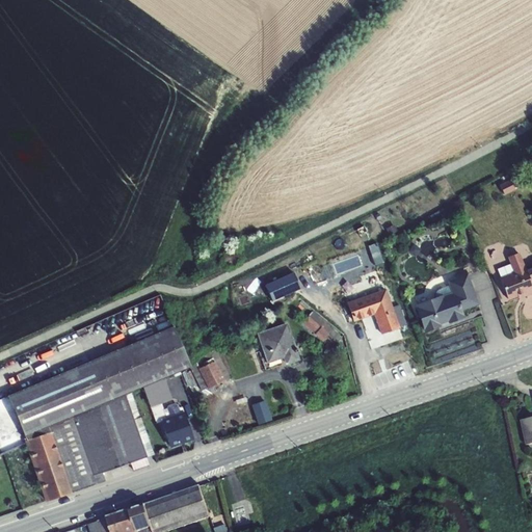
[(511,180),(500,185),(504,194),(515,189),(511,180)]
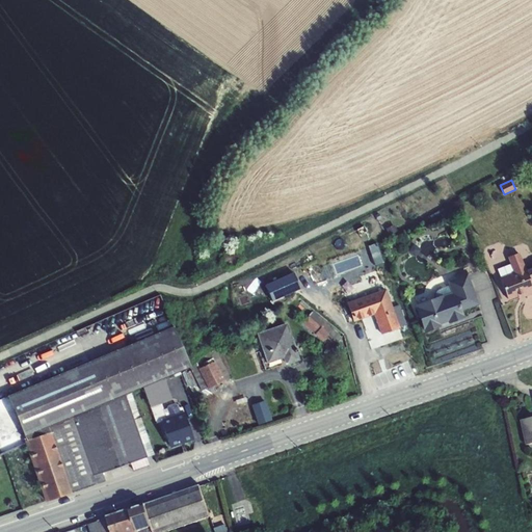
[(513,271),(500,276),(508,299),(519,295),(520,298),(531,293),(531,285),(529,278),(526,269),(520,253),(508,257),(513,271)]
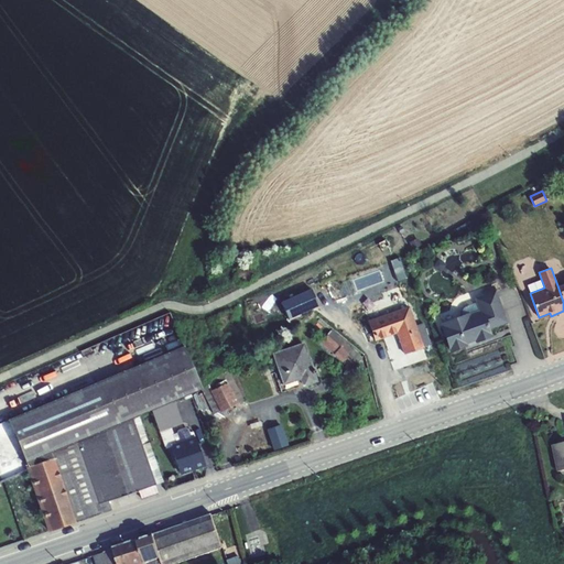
[(505,321),(495,291),(477,299),(478,302),(481,312),(469,316),(468,313),(463,314),(443,321),(445,325),(442,326),(449,349),(466,345),(465,342),(476,338),(476,340),(491,335),(488,327),(505,321)]
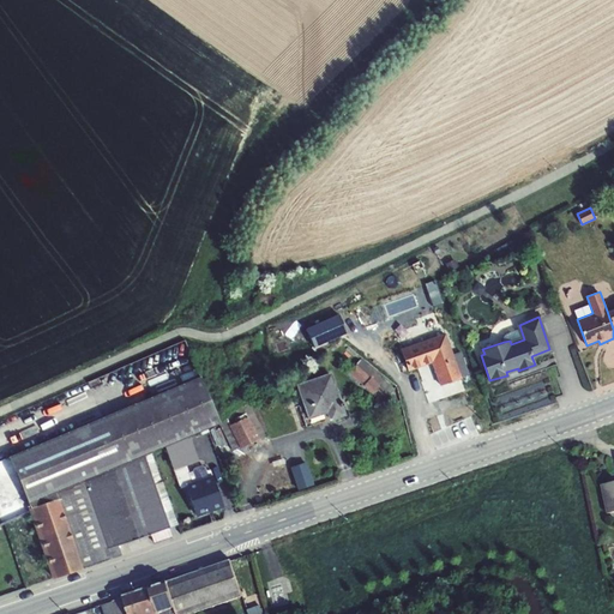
[(524,339),(521,329),(506,333),(504,337),(503,339),(504,342),(510,341),(511,344),(524,339)]
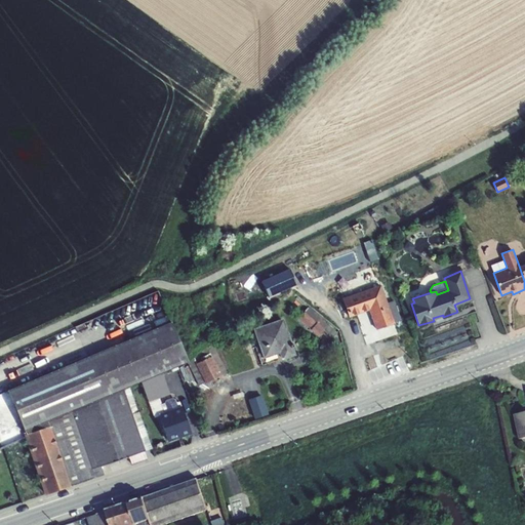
[(349,317),(369,310),(376,329),(394,323),(380,285),(342,299),(349,317)]
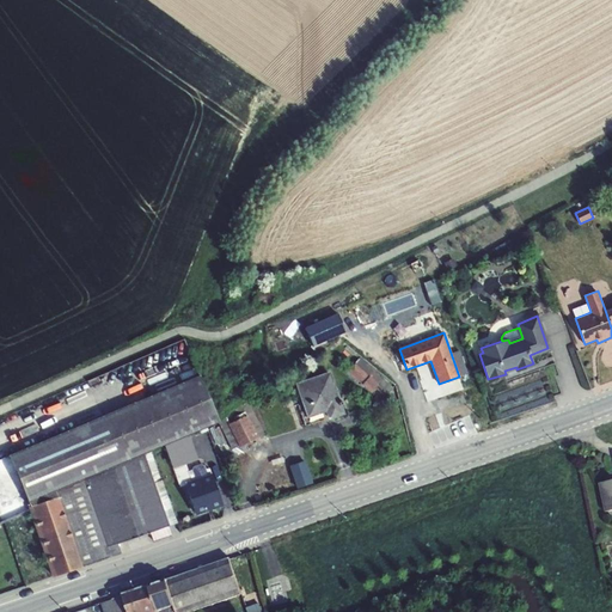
[(362,384),(372,391),(375,387),(386,396),(393,387),(360,359),(355,362),(356,362),(349,371),(362,384)]
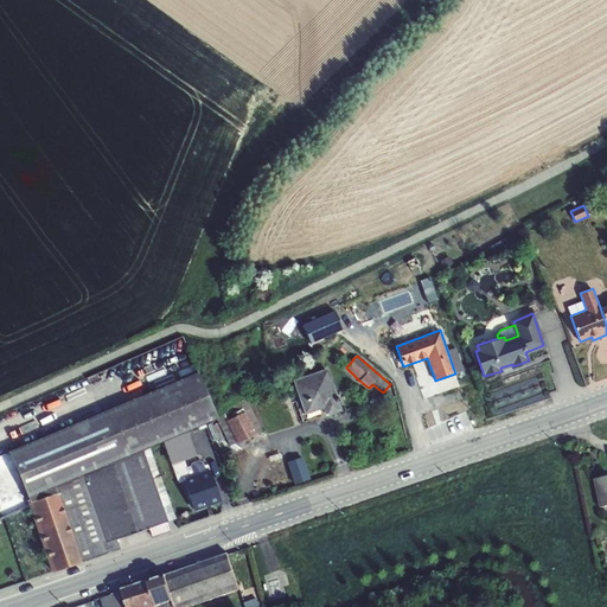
[(327,369),(294,381),(306,413),(324,408),(326,415),(342,410),(327,369)]
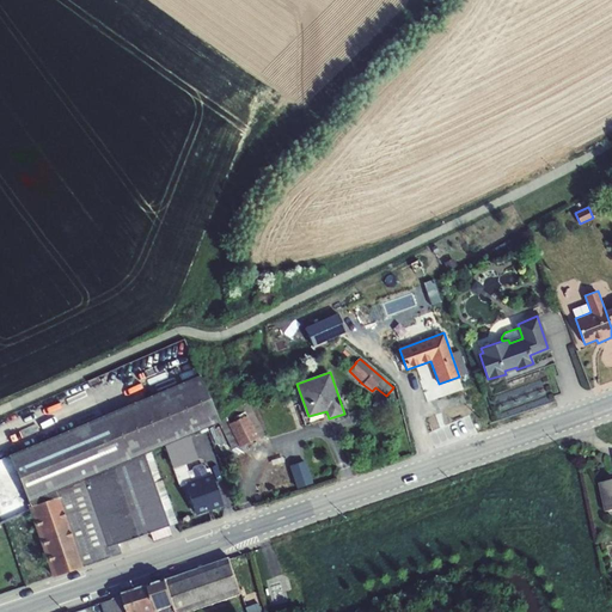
[(10,457),(30,506),(29,507),(54,576),(110,556),(108,546),(118,543),(151,531),(169,525),(144,453),(152,450),(165,444),(188,435),(219,421),(200,375),(10,457)]
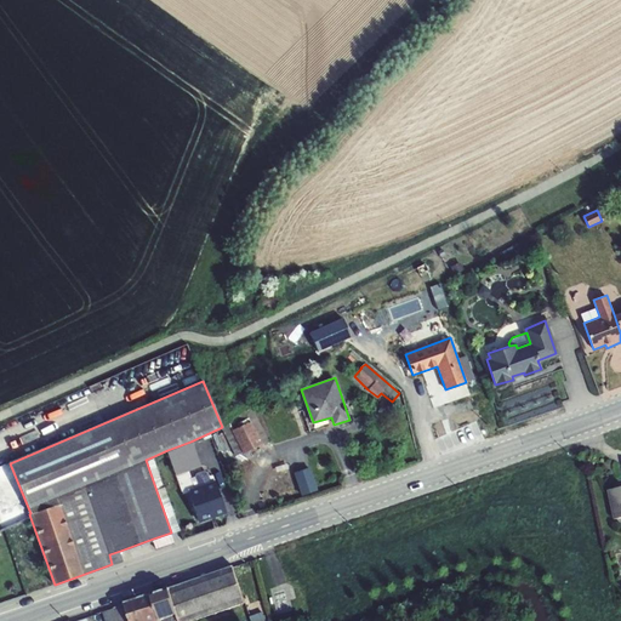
[(254,406),(245,411),(250,420),(262,443),(269,439),(254,406)]
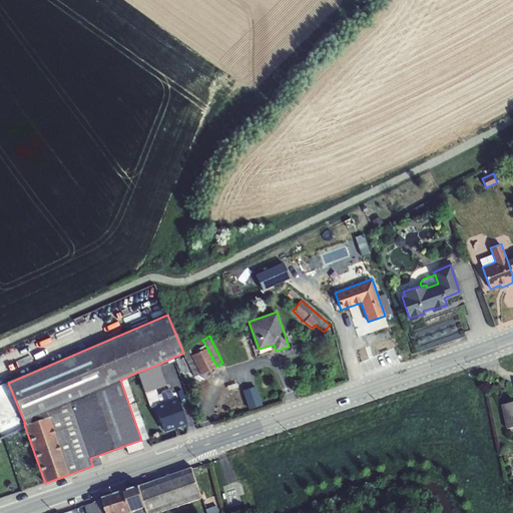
[(200,341),(189,349),(192,355),(206,347),(202,340),(200,341)]
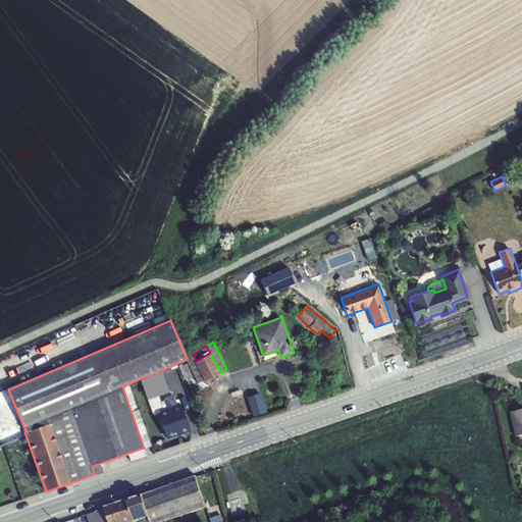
[(220,372),(210,353),(196,361),(195,361),(205,380),(220,372)]
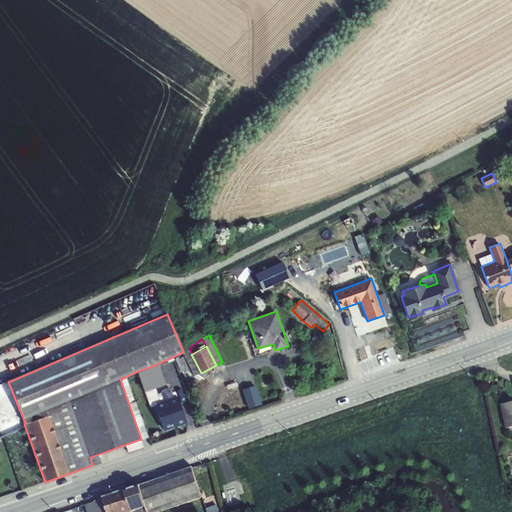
[(189,348),(183,352),(195,376),(201,373),(191,354),(192,354),(189,348)]
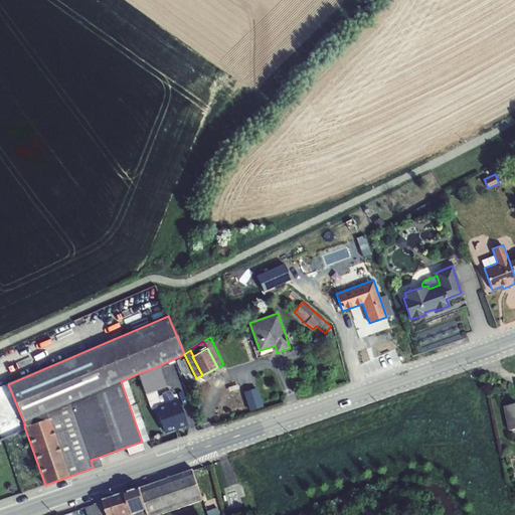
[(158,366),(139,373),(143,385),(163,377),(158,366)]
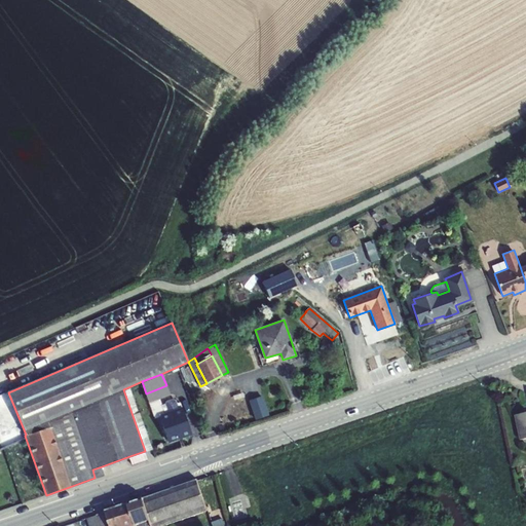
[(166,385),(146,393),(149,401),(168,393),(166,385)]
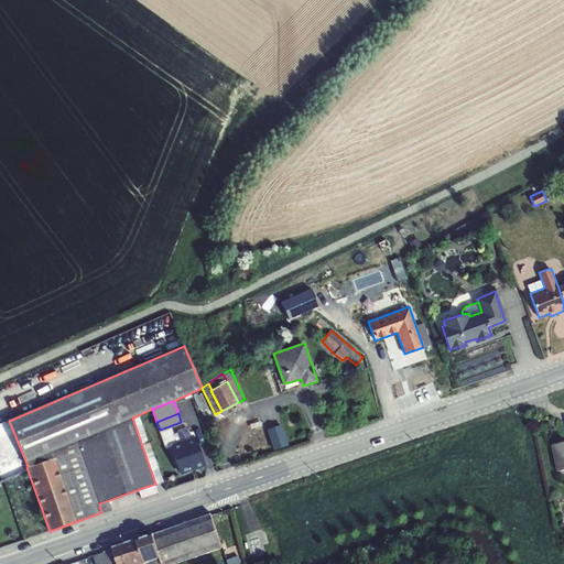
[(140,414),(132,418),(155,484),(163,480),(140,414)]
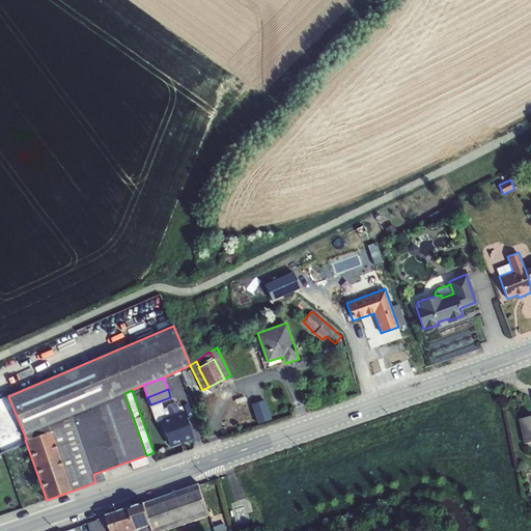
[(320,398),(313,400),(315,407),(323,404),(320,398)]
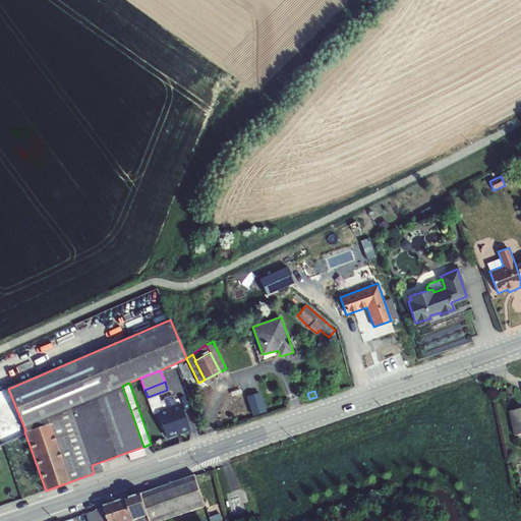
[(178,399),(160,405),(162,409),(180,403),(178,399)]
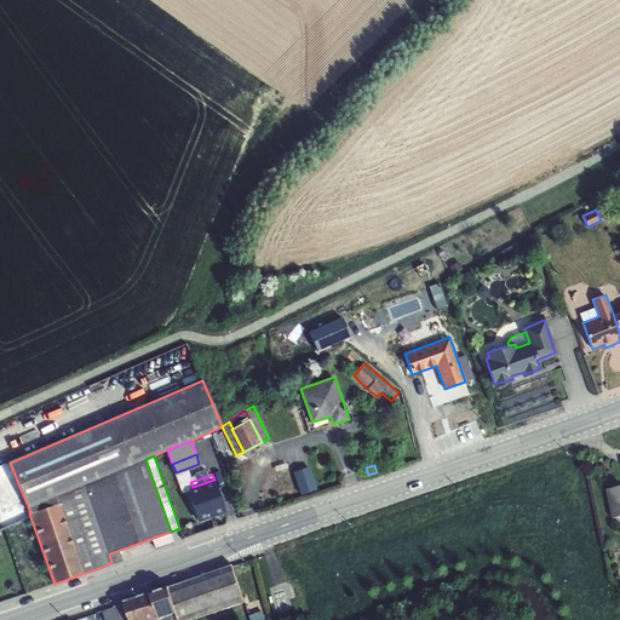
[(311,478),(299,483),(302,492),(314,488),(311,478)]
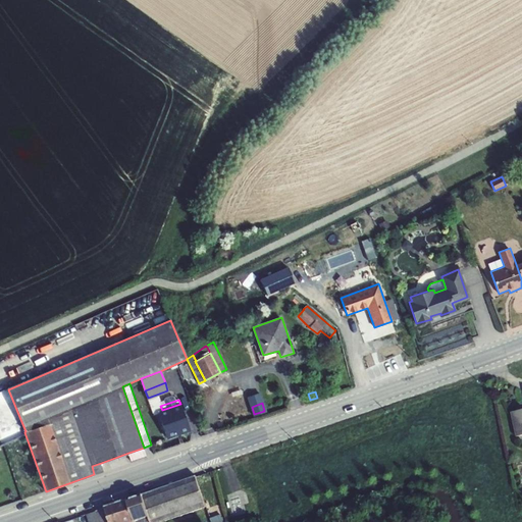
[(162,410),(156,412),(165,438),(191,429),(181,404),(180,404),(162,410)]
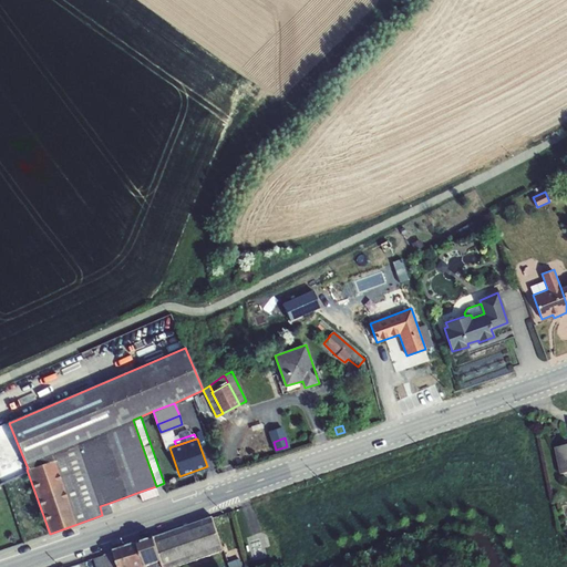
[(566,444),(556,447),(562,474),(566,472),(566,444)]
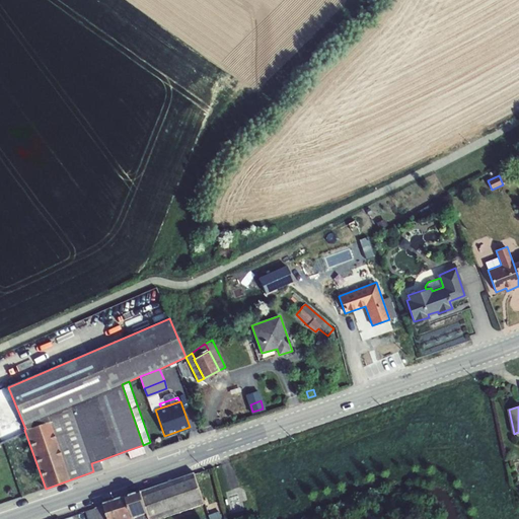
[(146,453),(143,445),(128,450),(131,459),(146,453)]
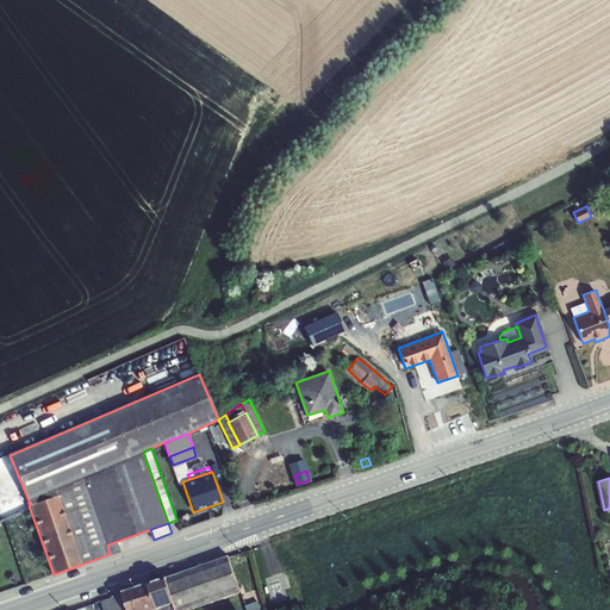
[(107,545),(110,554),(120,551),(118,541),(107,545)]
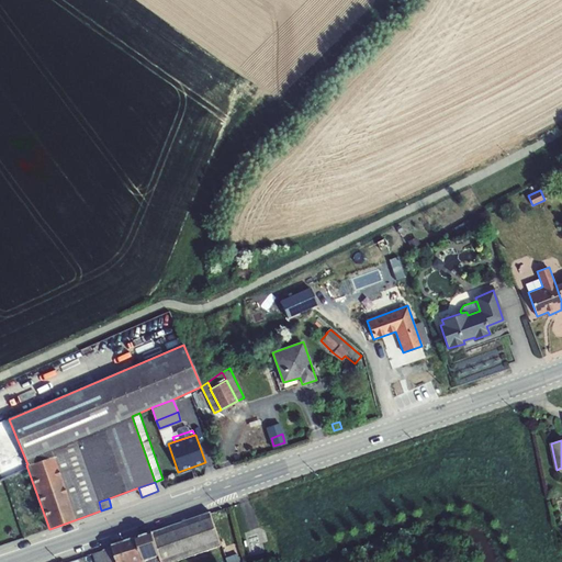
[(211,514),(154,534),(161,555),(163,561),(173,561),(222,546),(211,514)]
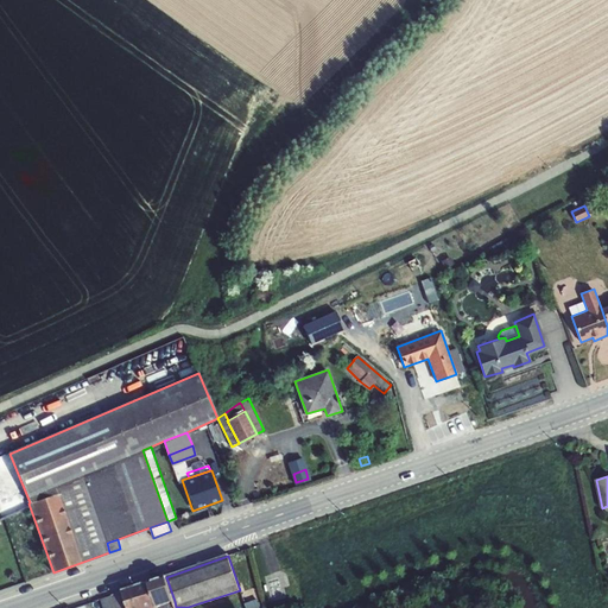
[(166,577),(149,583),(157,607),(175,601),(166,577)]
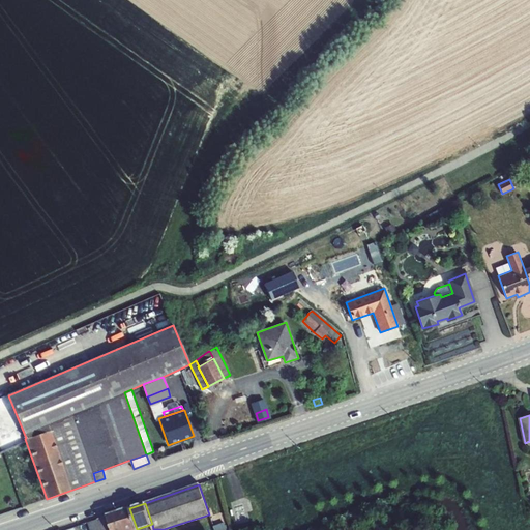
[(129,508),(120,511),(124,529),(137,529),(129,508)]
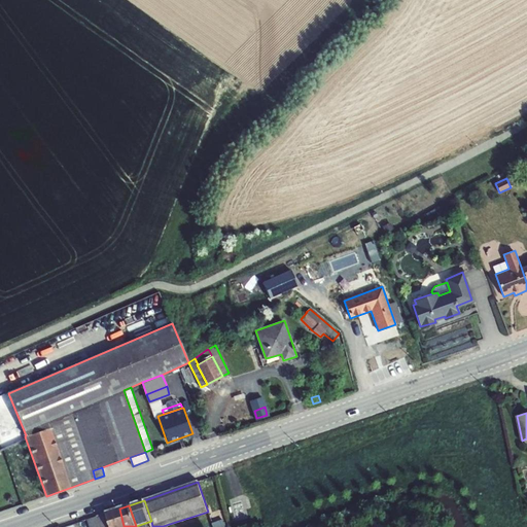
[(124,526),(119,508),(106,513),(107,514),(111,526),(124,526)]
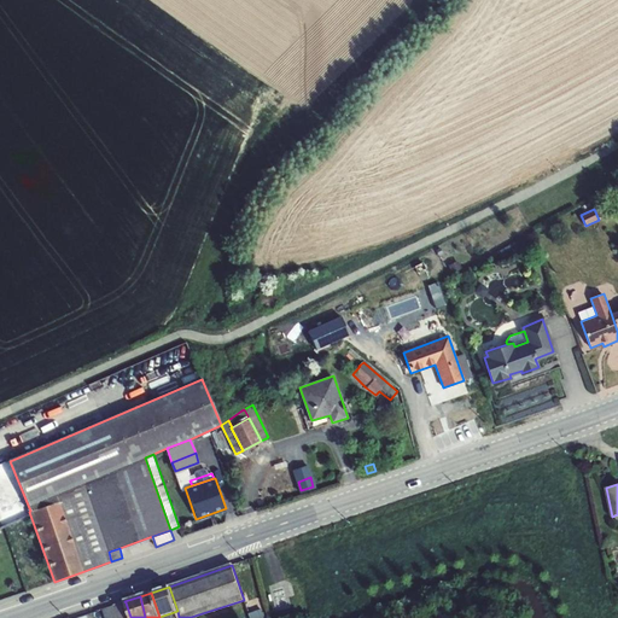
[(126,602),(114,605),(117,617),(129,617),(130,617),(126,602)]
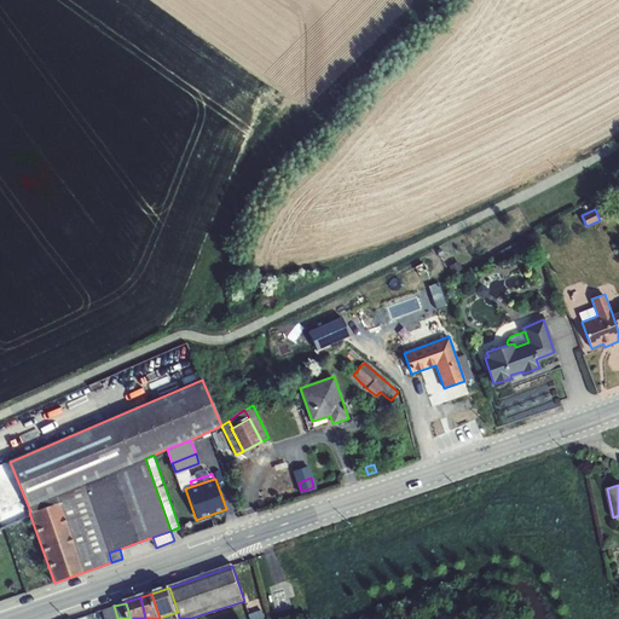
[(117,618),(114,606),(103,609),(105,618),(117,618)]
